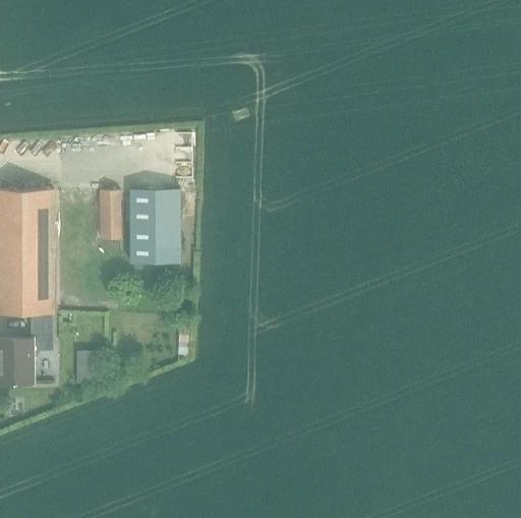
[(53,190),(41,190),(0,190),(0,314),(32,315),(52,315),(54,315),(53,190)]
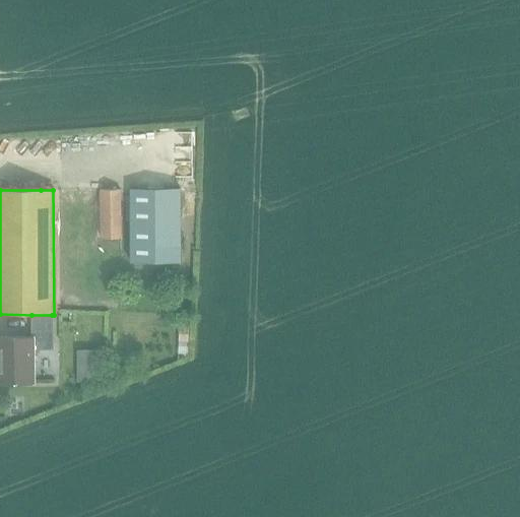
[(119,190),(100,191),(101,241),(120,240),(119,190)]
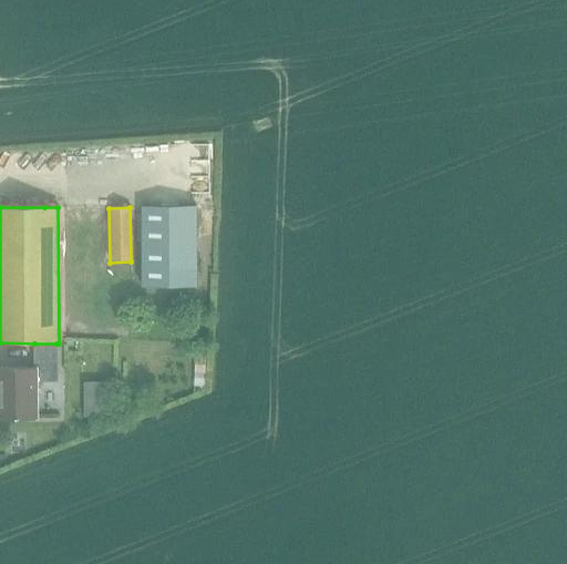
[(195,207),(142,207),(142,288),(196,288),(195,207)]
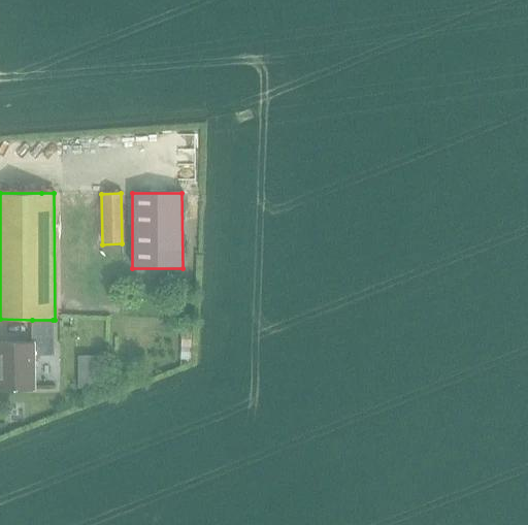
[(53,357),(53,320),(32,320),(32,345),(0,345),(0,390),(34,391),(34,357),(53,357)]
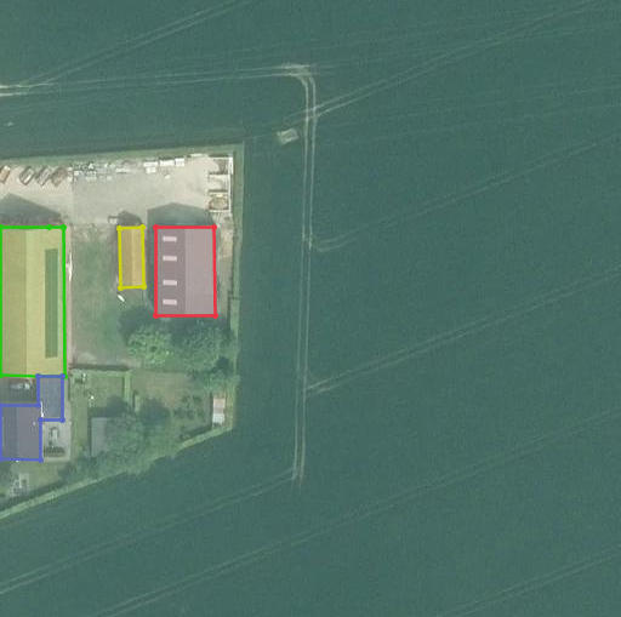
[(214,392),(212,411),(224,411),(226,392),(214,392)]
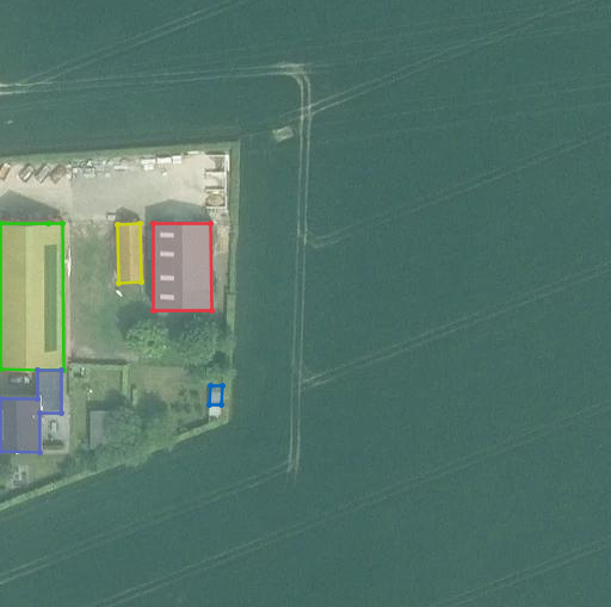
[(90,401),(88,431),(109,432),(110,401),(90,401)]
